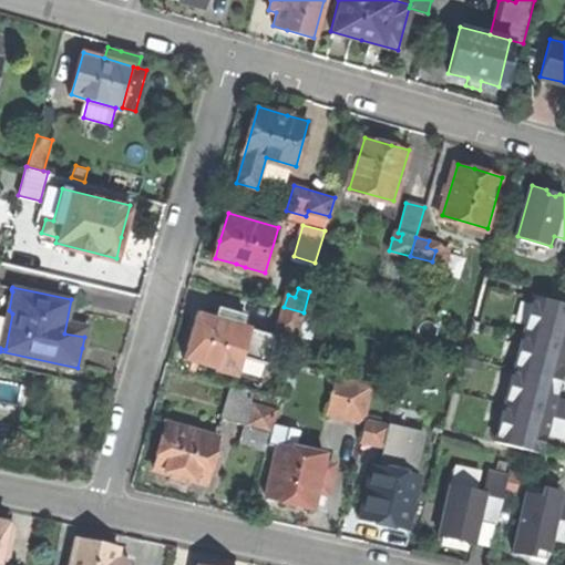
[(564,304),(534,296),(496,441),(541,452),(544,438),(546,432),(564,437),(564,401),(555,399),(558,386),(564,366),(564,304)]
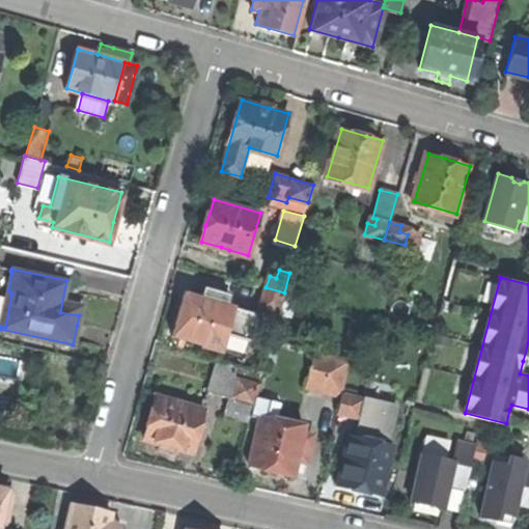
[(266,287),(260,307),(289,316),(296,296),(284,293),(266,287)]
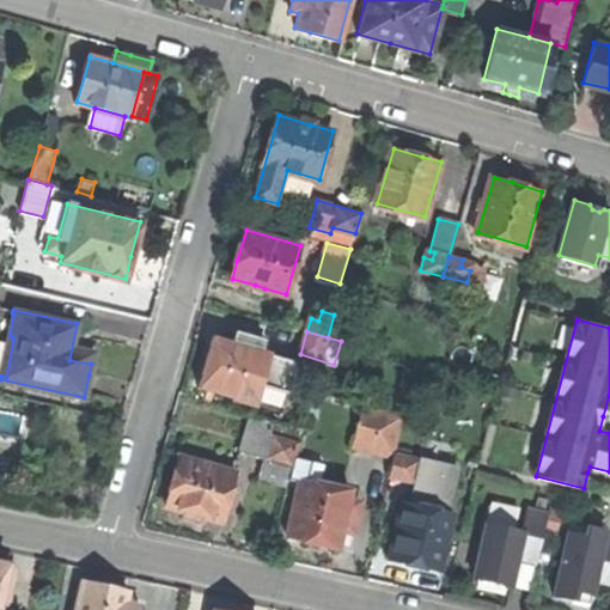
[(201,386),(256,402),(269,354),(214,339),(208,361),(201,386)]
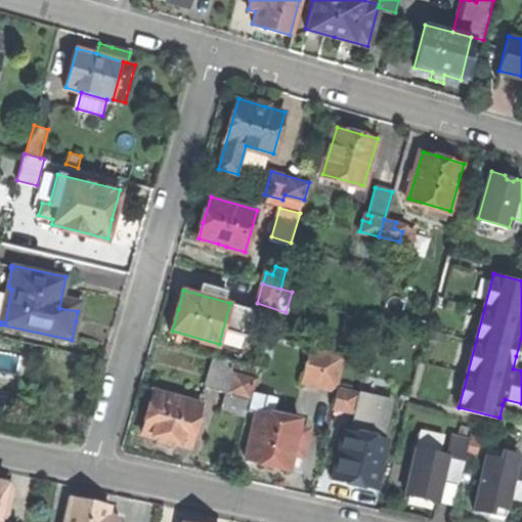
[(306,382),(320,385),(330,350),(314,346),(306,382)]
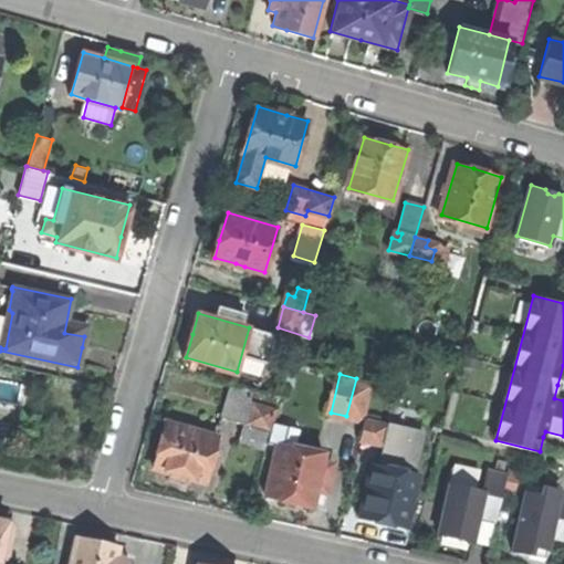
[(346,416),(367,421),(369,413),(376,383),(356,378),(346,416)]
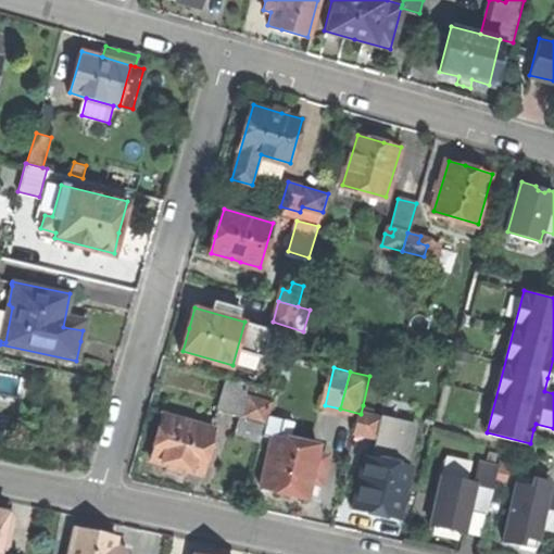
[(222,411),(241,415),(241,413),(247,394),(250,381),(229,376),(222,411)]
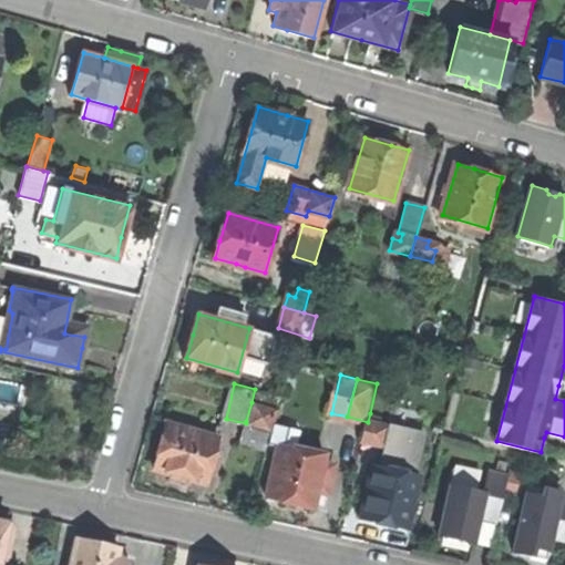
[(252,402),(246,421),(274,428),(274,423),(278,409),(252,402)]
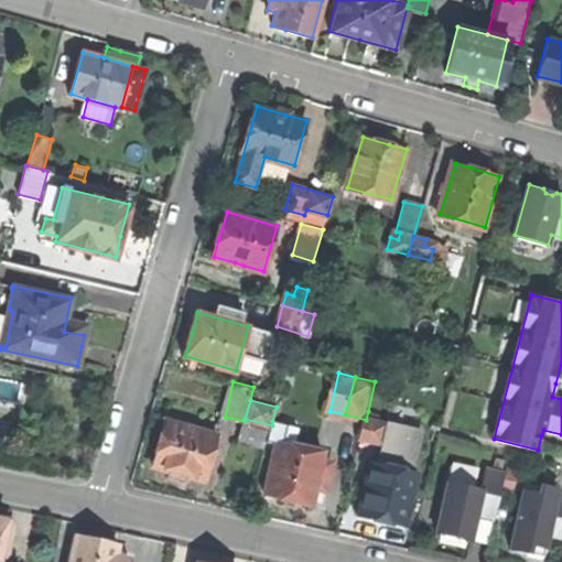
[(361,438),(382,443),(388,424),(379,422),(381,414),(368,411),(366,420),(361,438)]
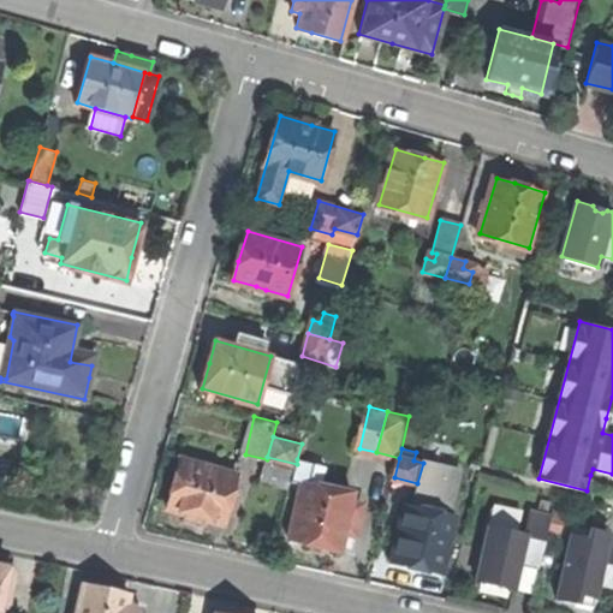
[(292,481),(297,464),(267,457),(267,459),(262,480),(291,486),(292,481)]
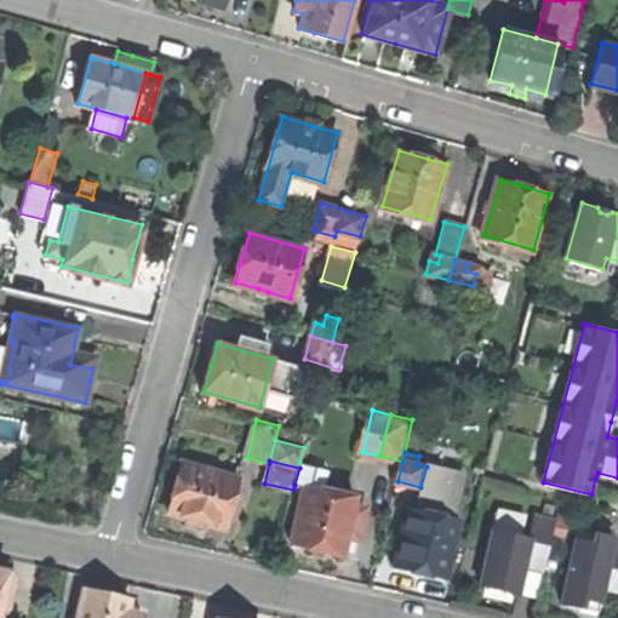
[(225,527),(240,478),(184,462),(170,511),(192,518),(204,521),(210,522),(225,527)]
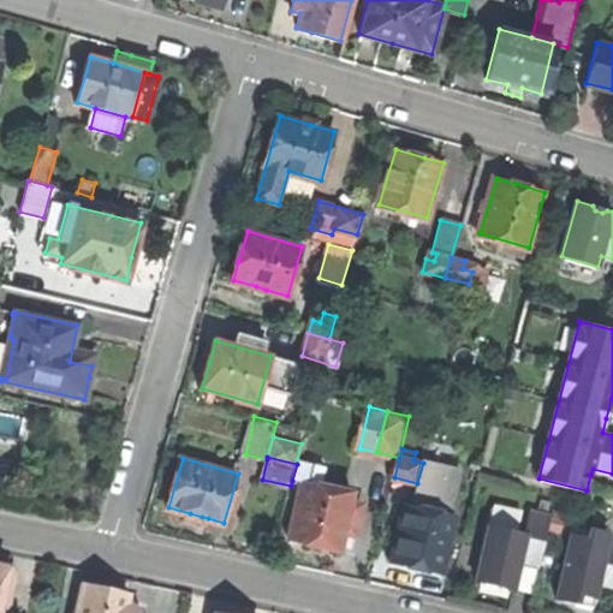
[(328,466),(297,459),(297,464),(292,481),(305,484),(305,482),(323,486),(328,466)]
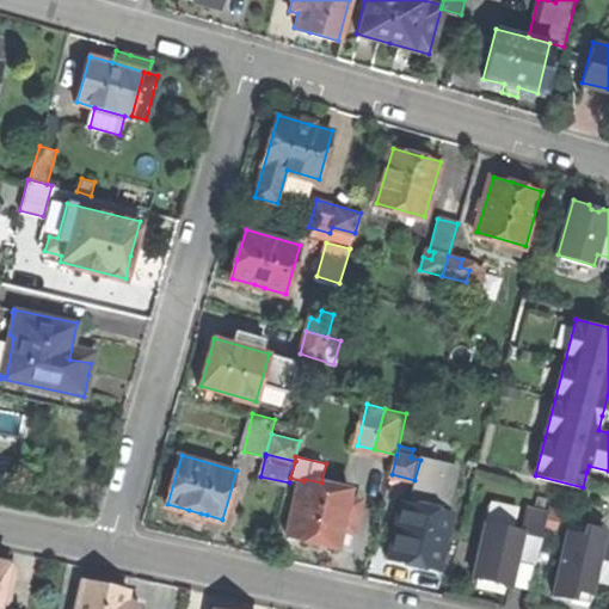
[(345,523),(350,502),(352,491),(321,483),(303,479),(303,481),(290,534),(323,541),(339,546),(345,523)]
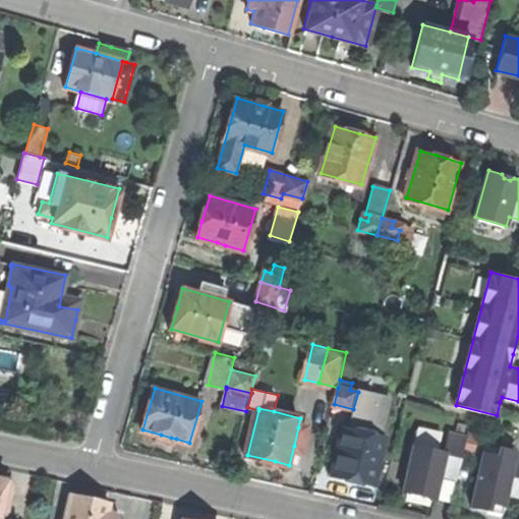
[(419,426),(415,445),(439,450),(443,431),(419,426)]
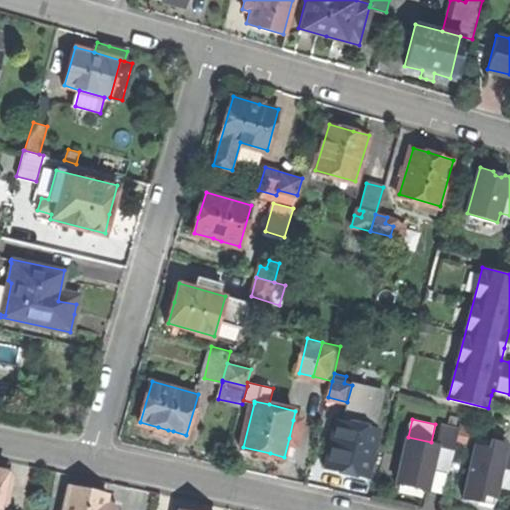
[(293,420),(289,438),(299,440),(303,422),(293,420)]
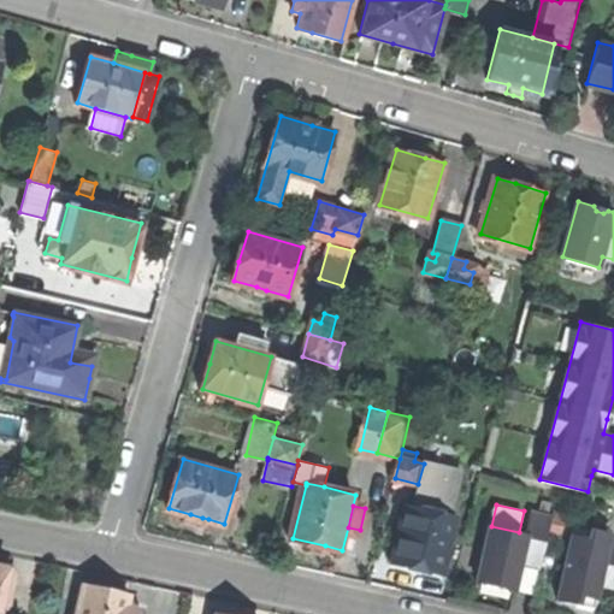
[(444,573),(456,518),(407,506),(395,562),(418,567),(444,573)]
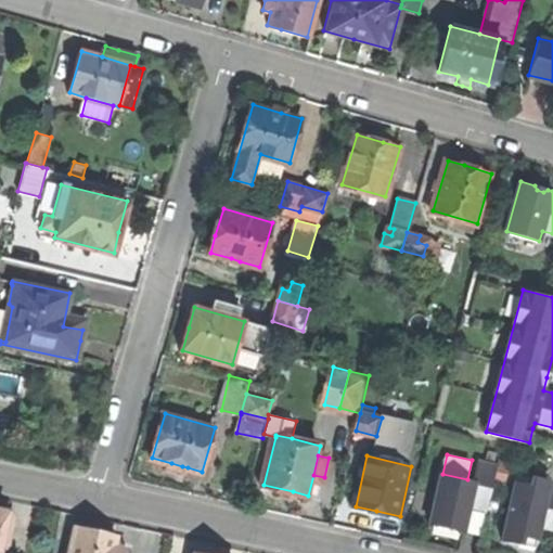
[(476,480),(473,497),(489,500),(497,464),(480,461),(476,480)]
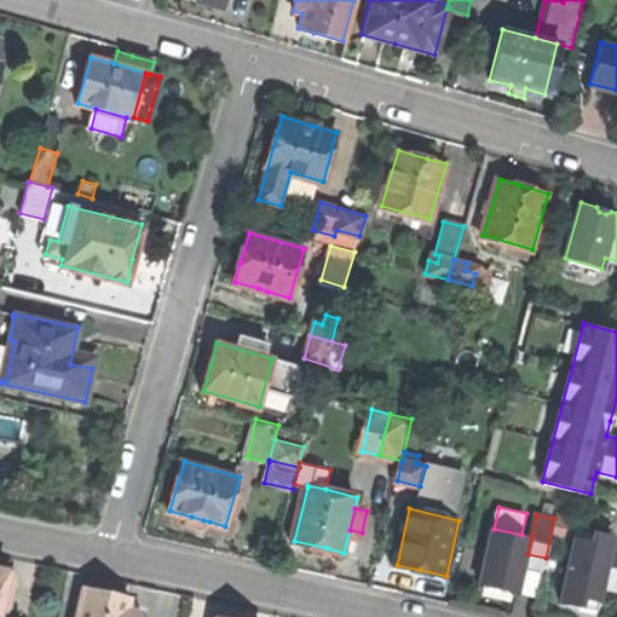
[(202,528),(203,520),(191,517),(189,524),(202,528)]
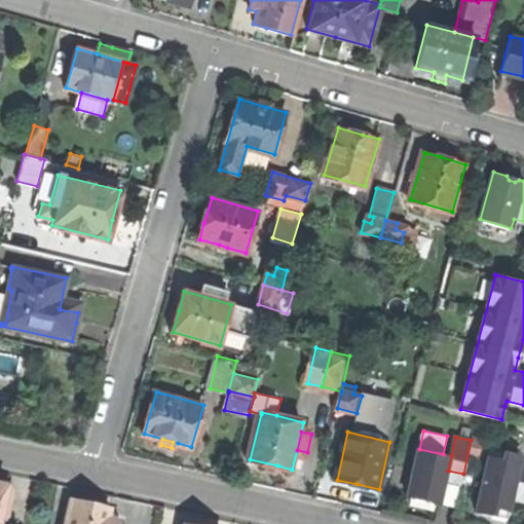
[(491,448),(489,456),(503,459),(506,451),(491,448)]
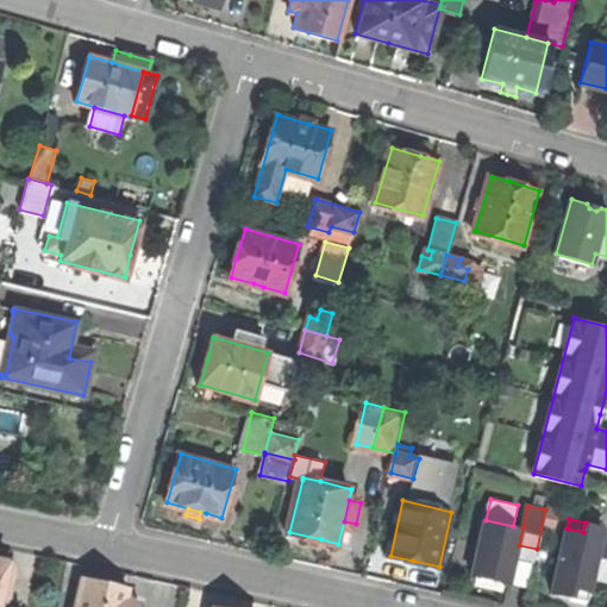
[(517,556),(519,545),(523,527),(513,526),(486,520),(474,575),(511,583),(513,569),(517,556)]
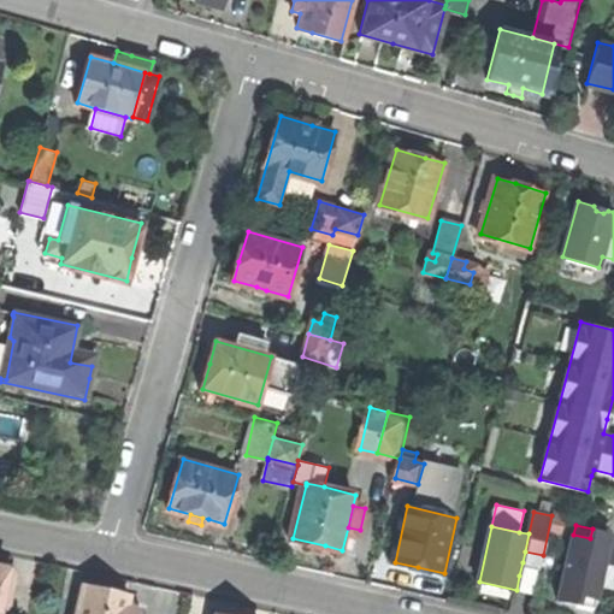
[(590,538),(573,535),(559,600),(578,603),(580,594),(597,598),(601,584),(613,586),(613,543),(609,543),(612,533),(592,529),(590,538)]
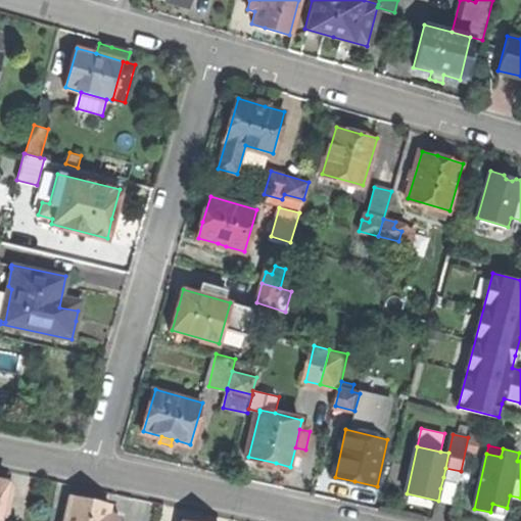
[(459,480),(461,471),(445,468),(443,477),(459,480)]
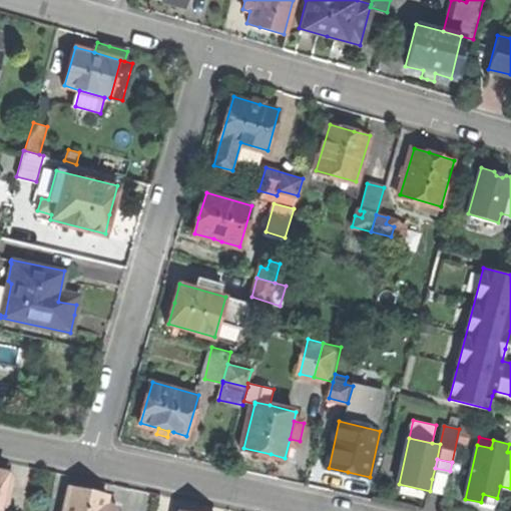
[(0,507),(1,504),(7,505),(10,489),(4,488),(7,470),(0,468),(0,507)]
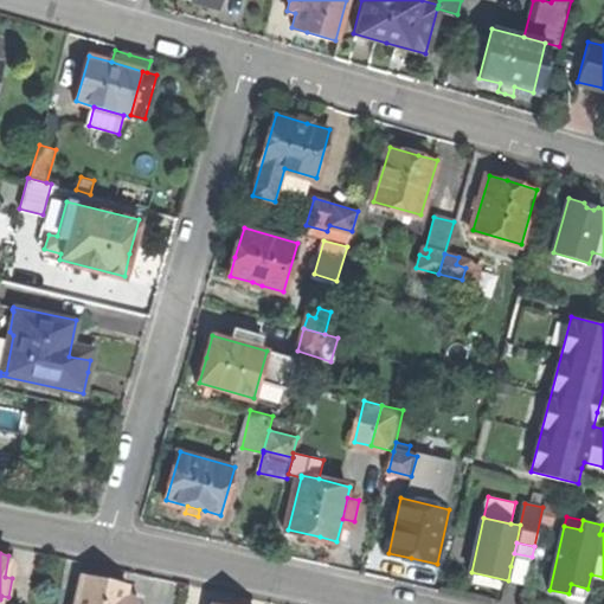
[(72,603),(122,603),(126,584),(105,579),(79,573),(72,603)]
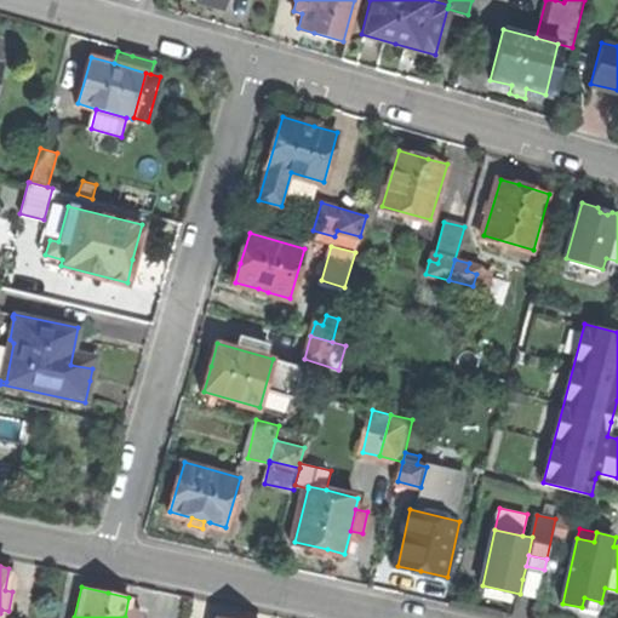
[(599,611),(601,602),(584,598),(582,607),(590,610),(599,611)]
